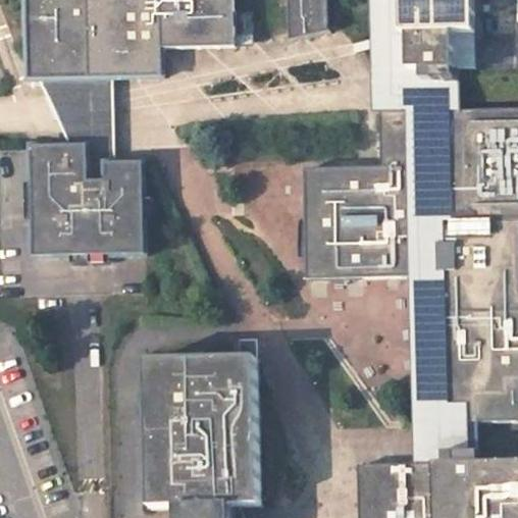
[(24,0),(28,80),(160,72),(159,47),(231,43),(230,0),(290,0),(293,37),(326,29),(324,0),(398,0),(399,32),(408,31),(409,67),(391,67),(382,68),(383,111),(379,111),(380,165),(304,167),(307,275),(417,273),(417,313),(422,313),(435,312),(437,418),(477,418),(517,417),(517,107),(454,108),(453,66),(452,30),(472,29),(471,0),(24,0)]
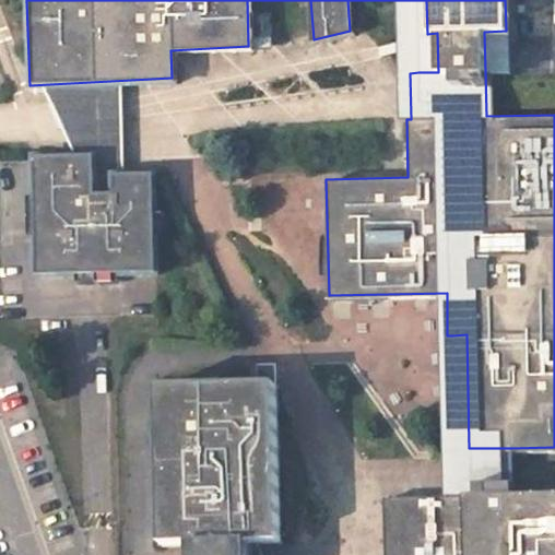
[(416,0),(418,72),(438,72),(437,33),(427,34),(426,0),(416,0)]
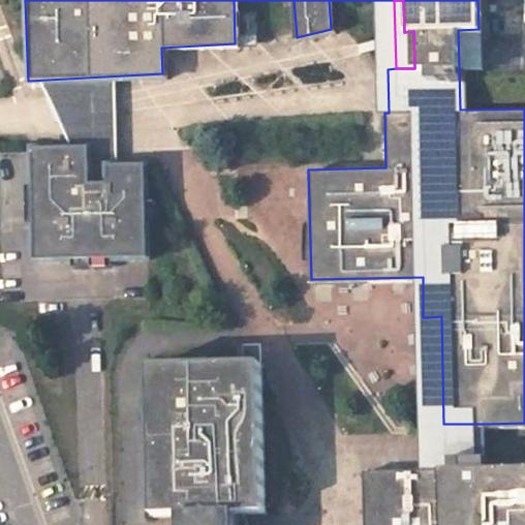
[(480,67),(479,29),(458,30),(459,67),(480,67)]
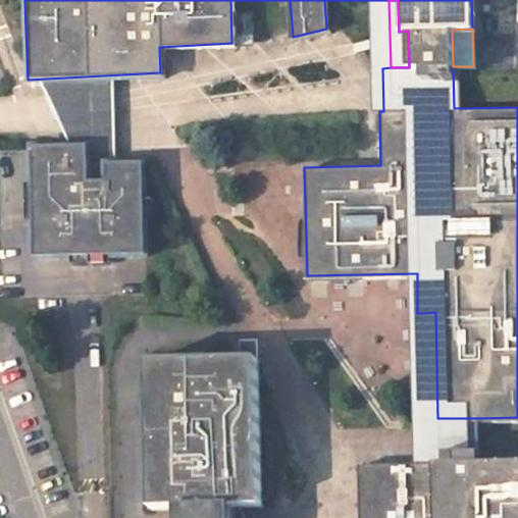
[(143,252),(140,161),(103,162),(104,179),(86,180),(85,144),(68,145),(30,146),(34,254),(143,252)]
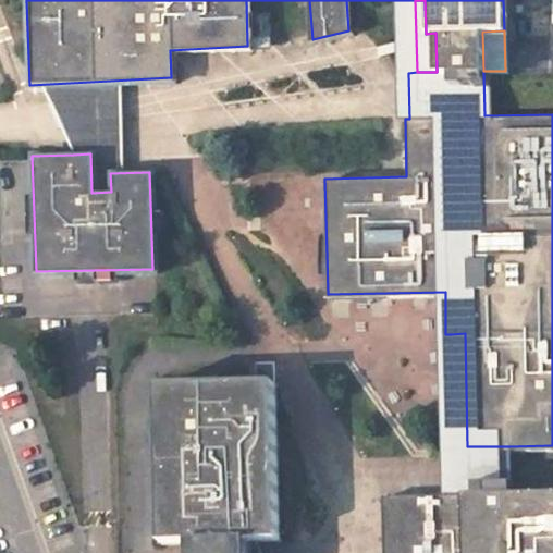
[(465,333),(451,334),(454,493),(511,492),(510,446),(467,446),(465,333)]
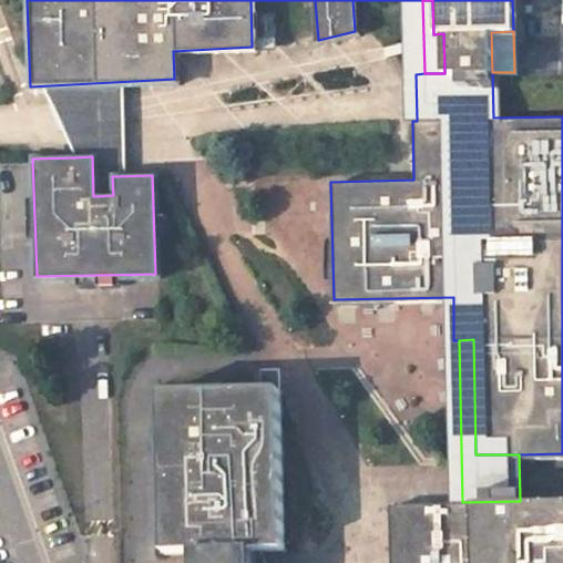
[(280,548),(277,388),(159,391),(162,550),(191,549),(191,562),(251,562),(251,548),(280,548)]
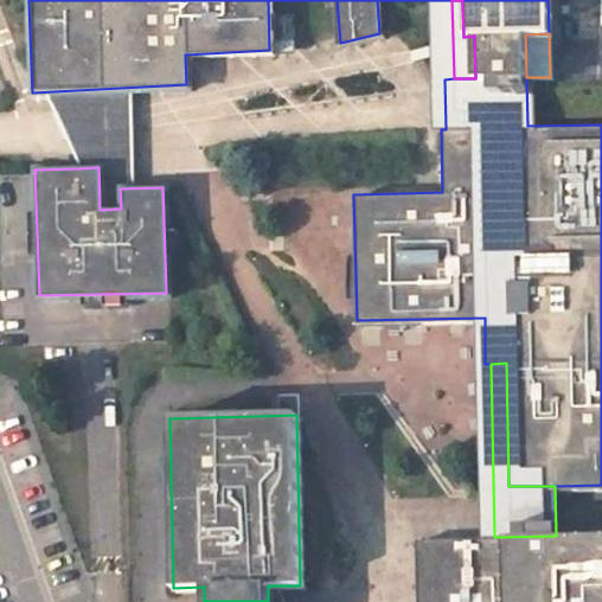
[(601,601),(601,535),(556,536),(494,537),(415,538),(416,601),(601,601)]
